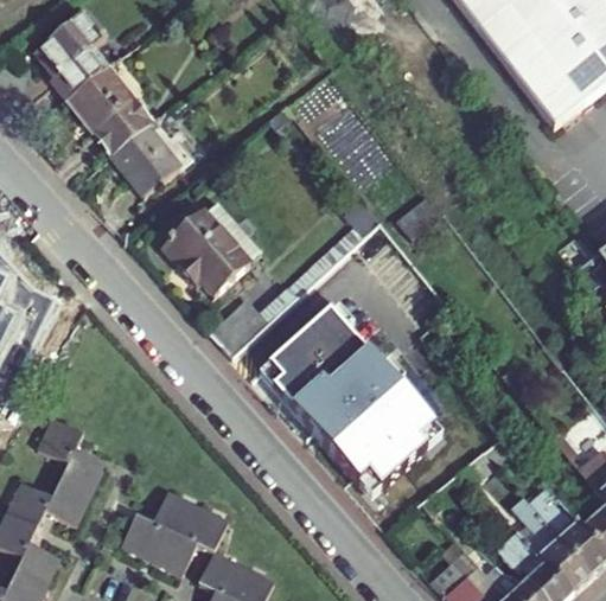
[(454,0),(553,128),(605,87),(605,0),(454,0)]
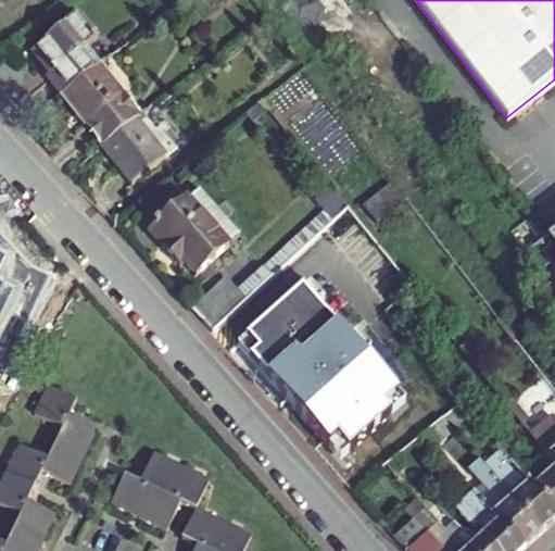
[(73,13),(32,47),(50,69),(46,72),(60,90),(95,63),(82,47),(92,38),(73,13)]
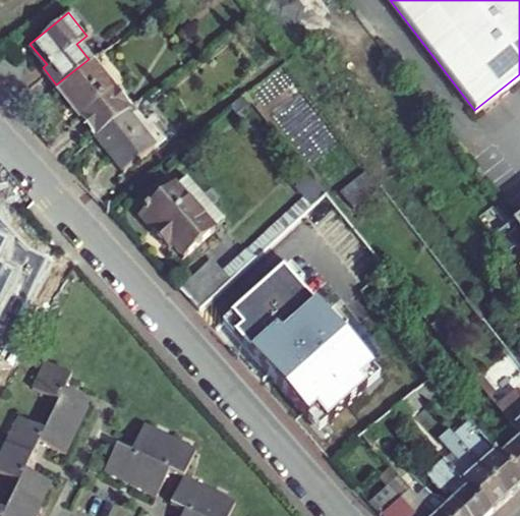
[(89,59),(56,84),(95,132),(124,109),(130,104),(92,56),(89,59)]
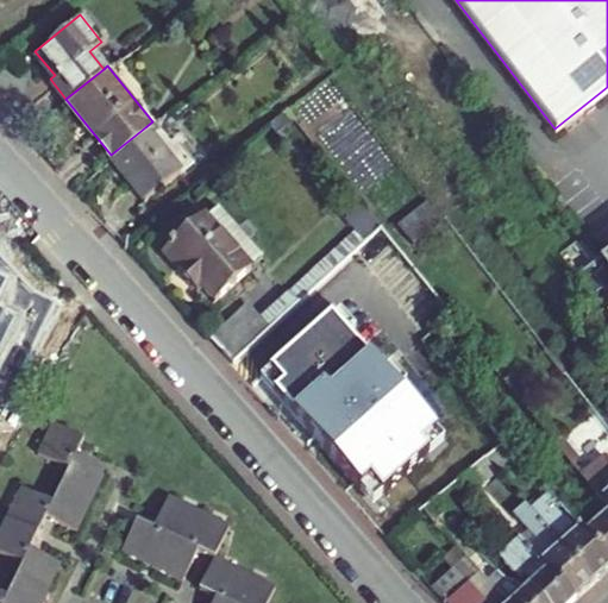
[(152,121),(145,127),(180,169),(194,158),(180,140),(186,137),(180,129),(174,133),(160,115),(152,121)]
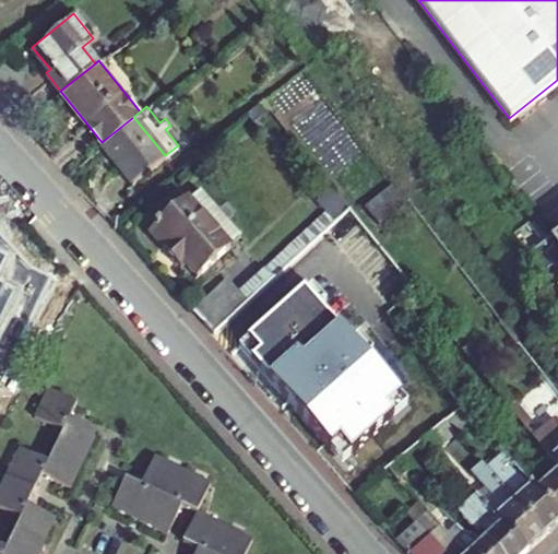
[(133,117),(102,142),(132,181),(165,155),(133,117)]
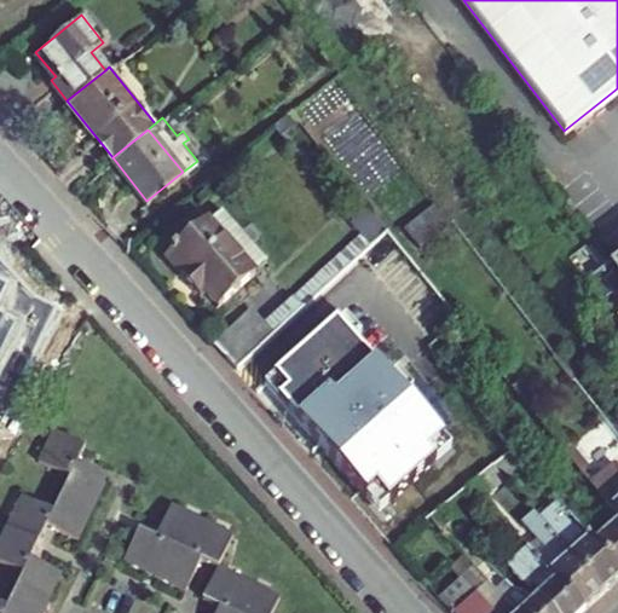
[(403,224),(419,243),(449,220),(433,200),(403,224)]
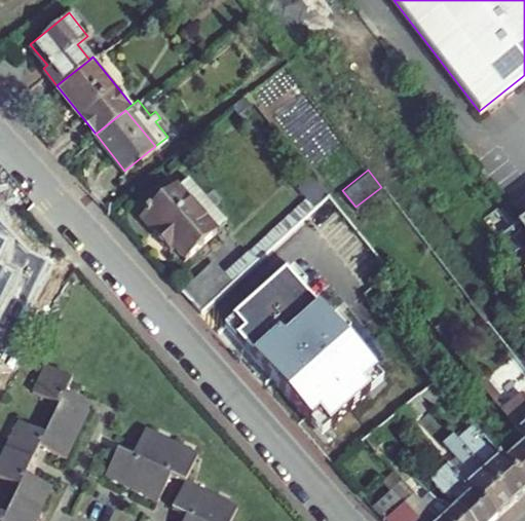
[(226,217),(188,175),(177,185),(175,183),(140,214),(169,249),(174,245),(185,257),(216,229),(215,227),(226,217)]
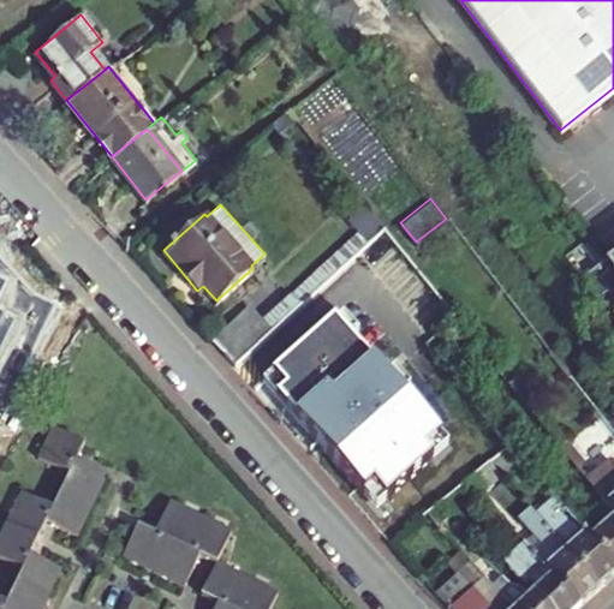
[(380,228),(359,206),(346,218),(358,231),(262,317),(249,303),(212,338),(233,362),(380,228)]
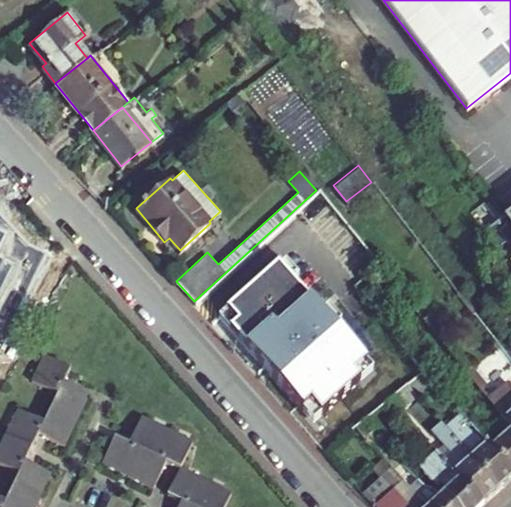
[(0,198),(10,188),(0,178),(0,198)]
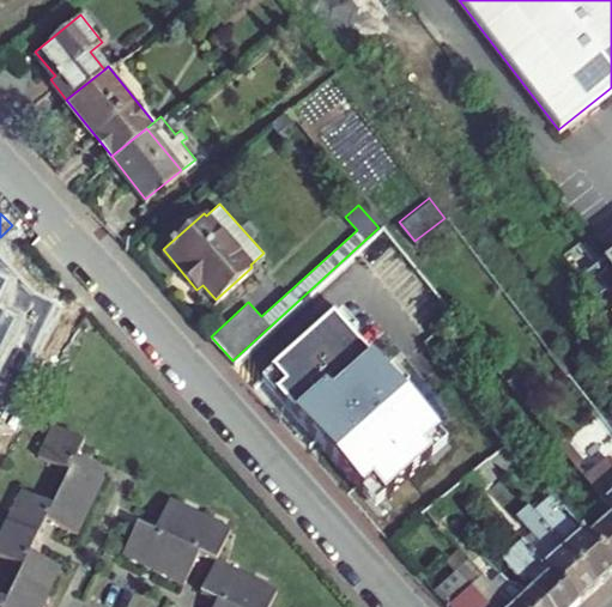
[(601,258),(579,273),(611,316),(611,250),(611,252),(606,254),(601,258)]
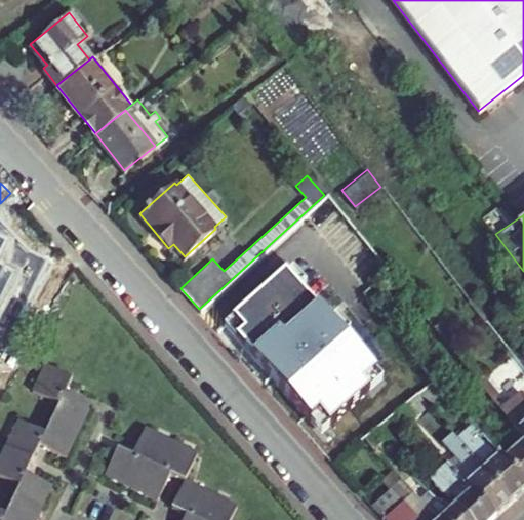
[(0,349),(7,333),(0,330),(0,309),(11,286),(0,281),(0,265),(3,257),(0,255),(0,349)]
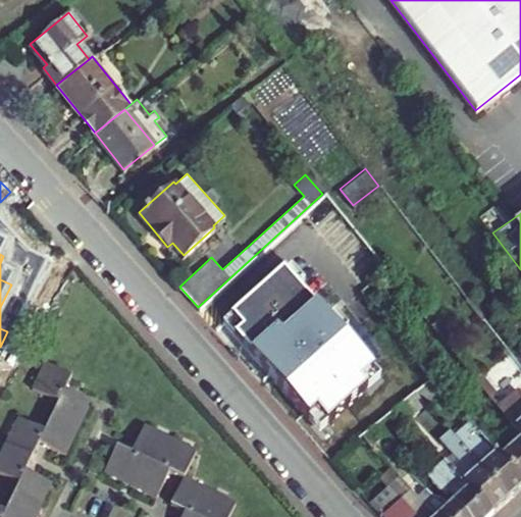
[(301,257),(229,316),(320,424),(339,408),(349,419),(401,375),(301,257)]
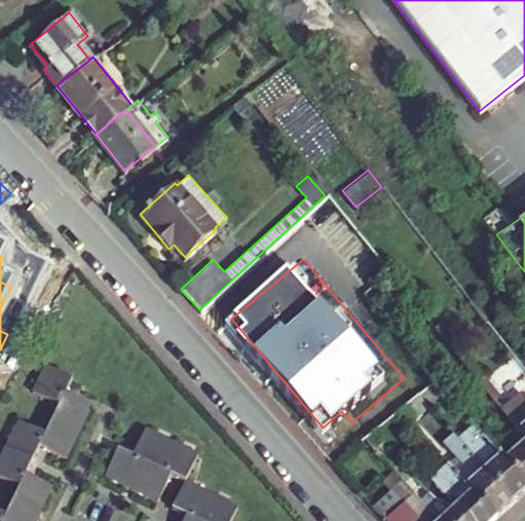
[(443,320),(436,326),(450,343),(457,337),(443,320)]
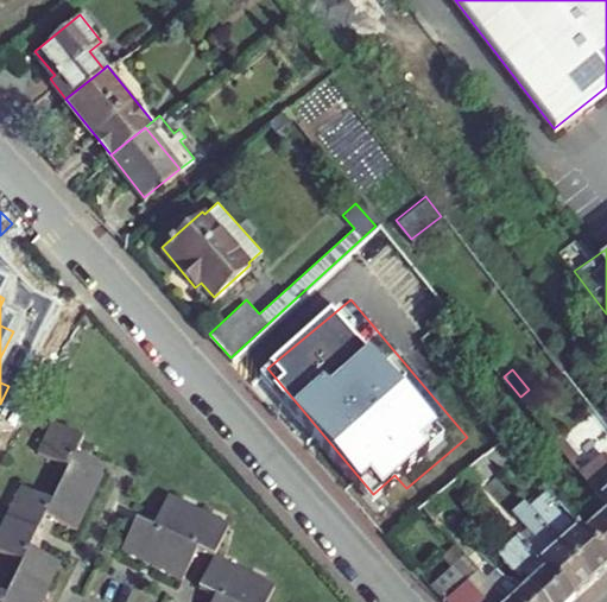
[(0,601),(40,601),(59,561),(31,547),(48,511),(76,524),(103,464),(76,452),(86,432),(52,417),(38,448),(68,462),(51,499),(20,485),(0,530),(0,547),(24,559),(8,591),(0,587),(0,601)]
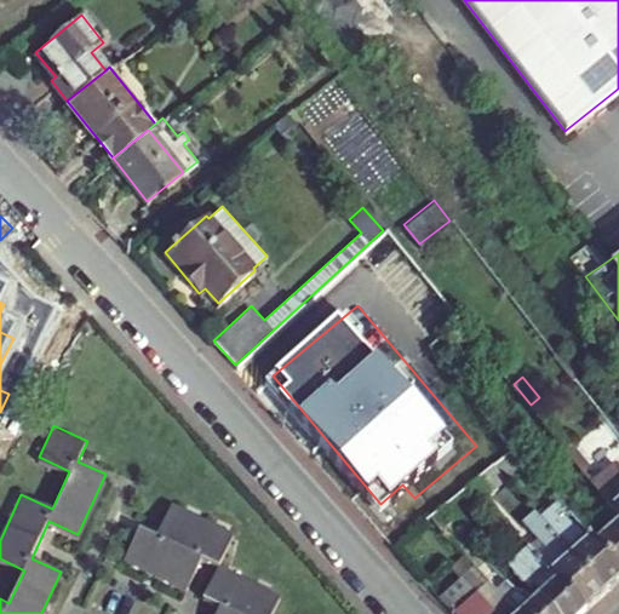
[(589,465),(569,442),(563,447),(583,470),(589,465)]
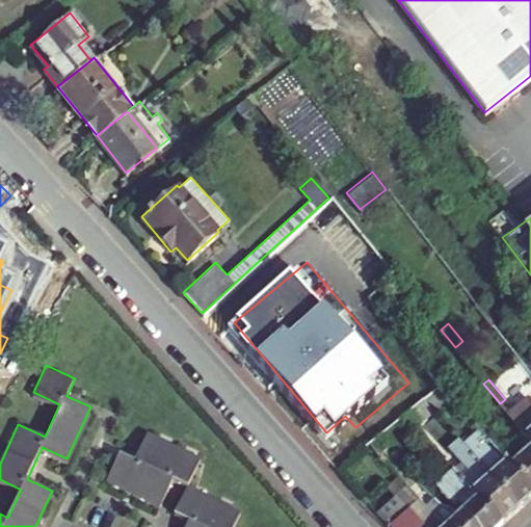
[(441,385),(423,398),(432,409),(449,394),(441,385)]
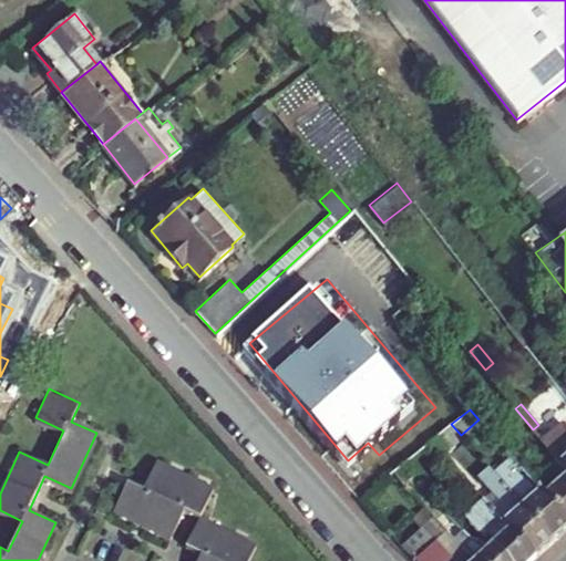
[(565,469),(565,423),(564,421),(541,439),(556,457),(565,469)]
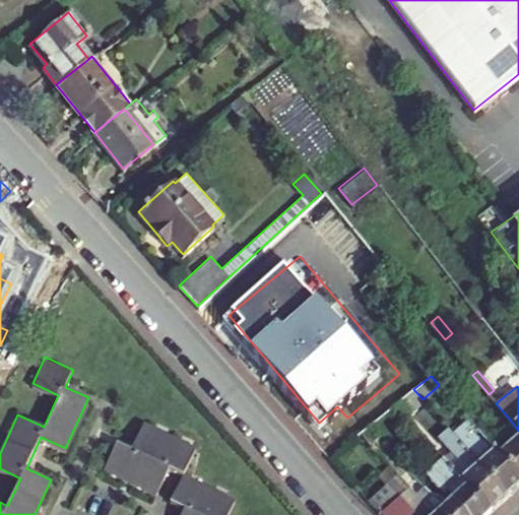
[(518,472),(484,435),(468,417),(452,432),(507,494),(518,483),(518,472)]
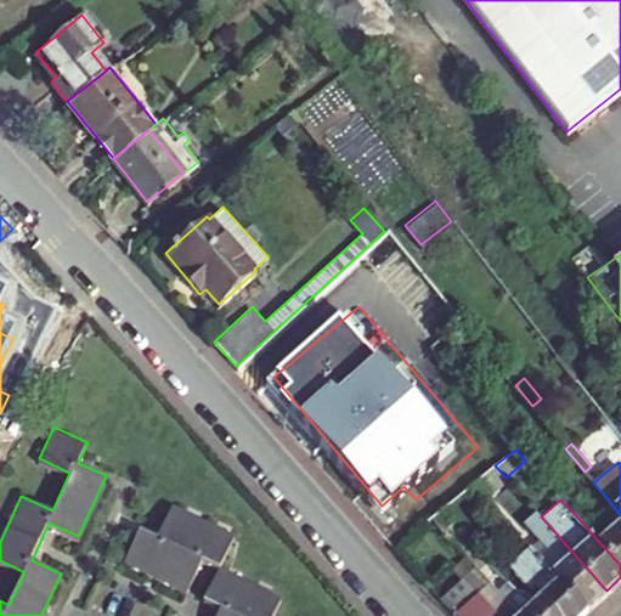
[(620,565),(620,515),(610,502),(591,518),(587,513),(580,520),(620,565)]
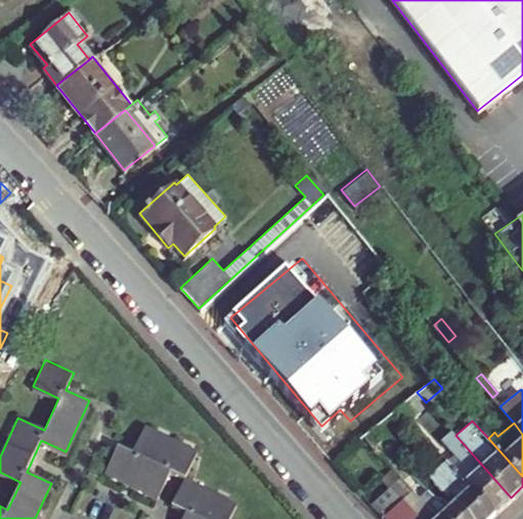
[(130,451),(117,445),(104,471),(158,494),(168,471),(183,477),(197,447),(142,424),(130,451)]
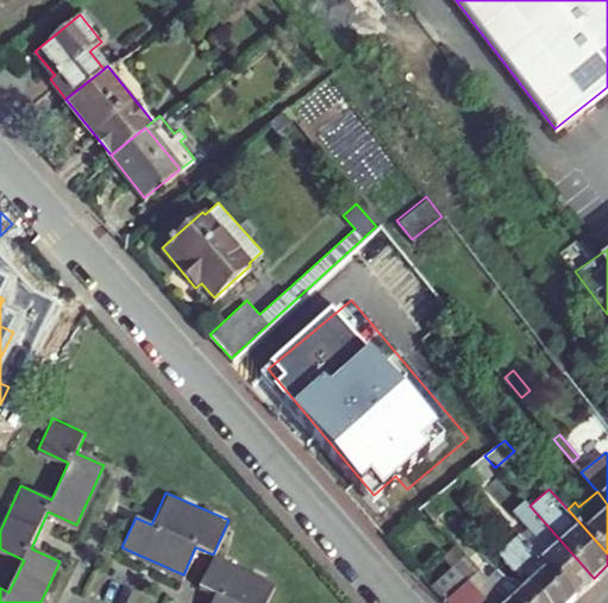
[(442,509),(431,497),(421,507),(432,517),(442,509)]
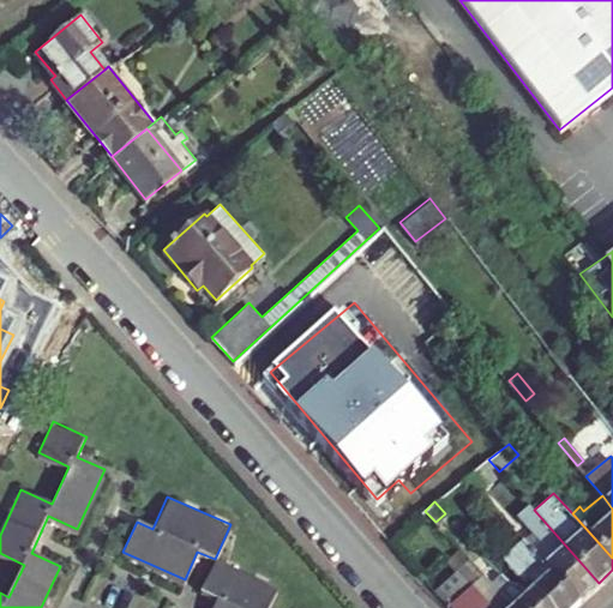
[(534,510),(529,504),(517,513),(540,540),(532,547),(580,600),(599,583),(534,510)]
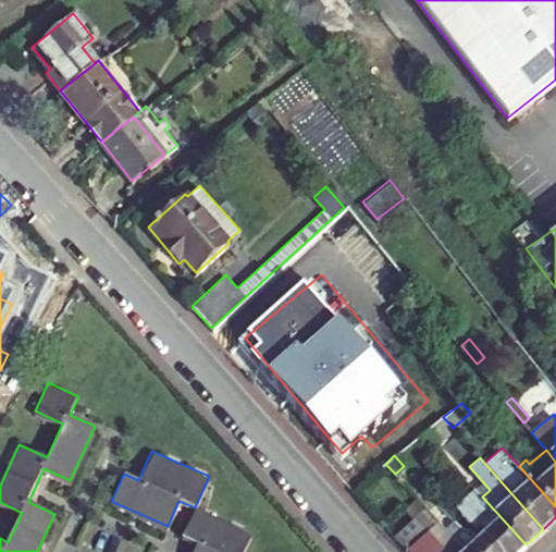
[(465,495),(455,505),(474,527),(479,524),(483,528),(496,542),(493,546),(498,551),(517,551),(526,544),(482,497),(462,475),(454,483),(465,495)]
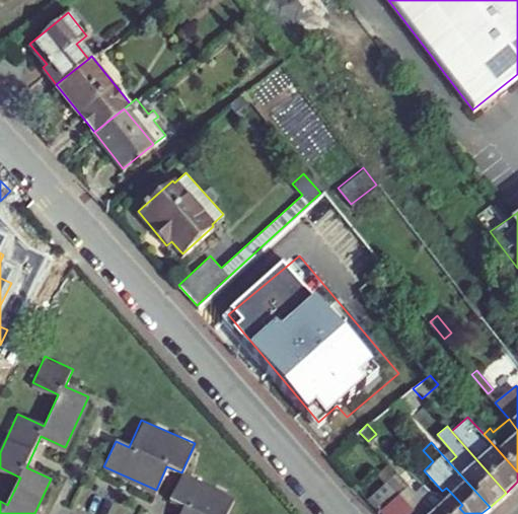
[(387,462),(376,472),(385,482),(395,471),(387,462)]
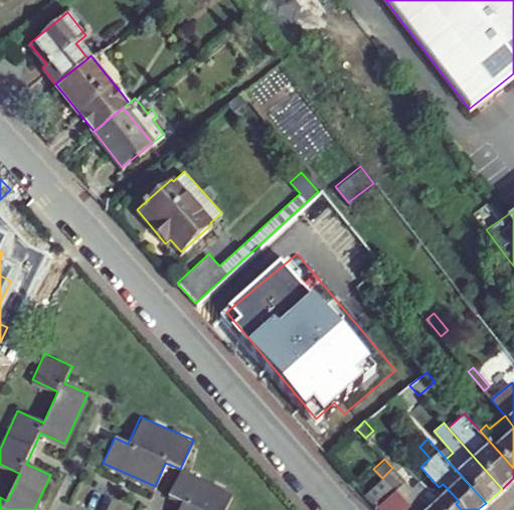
[(382,478),(364,494),(376,507),(395,490),(404,481),(392,468),(382,478)]
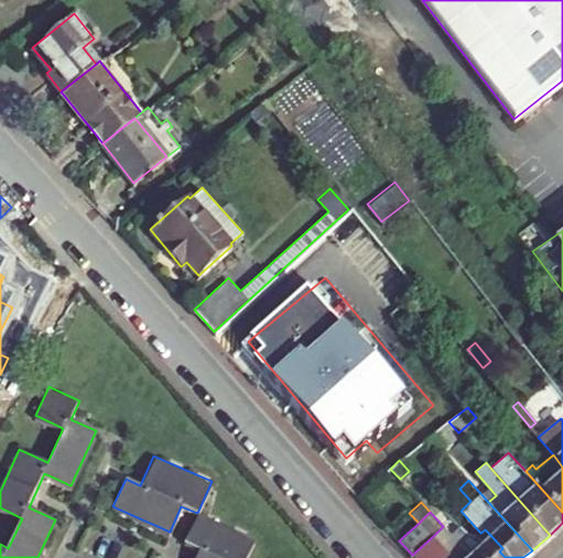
[(242,557),(252,538),(197,513),(184,542),(201,548),(195,557),(242,557)]
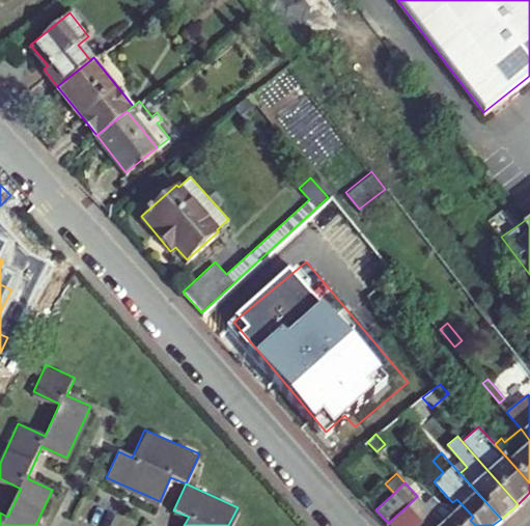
[(433,495),(424,503),(444,525),(446,523),(448,525),(475,525),(470,520),(473,517),(461,503),(453,508),(445,503),(440,502),(433,495)]
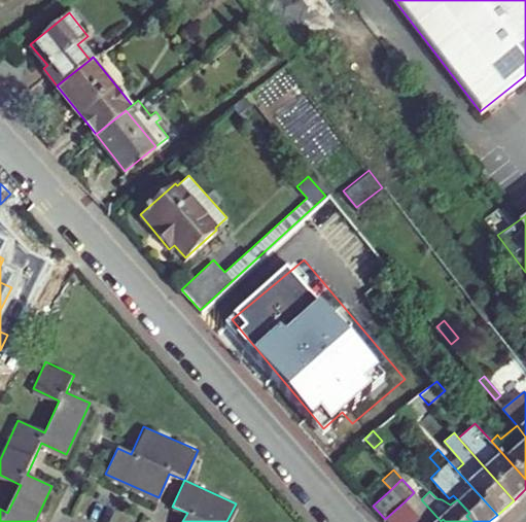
[(421,499),(414,492),(405,501),(422,521),(439,521),(441,521),(421,499)]
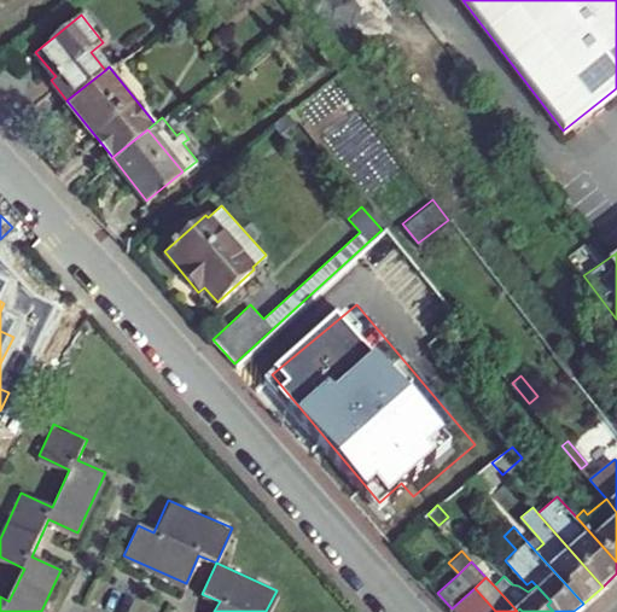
[(522,611),(519,608),(517,611),(514,611),(495,611),(475,588),(452,608),(454,611),(522,611)]
